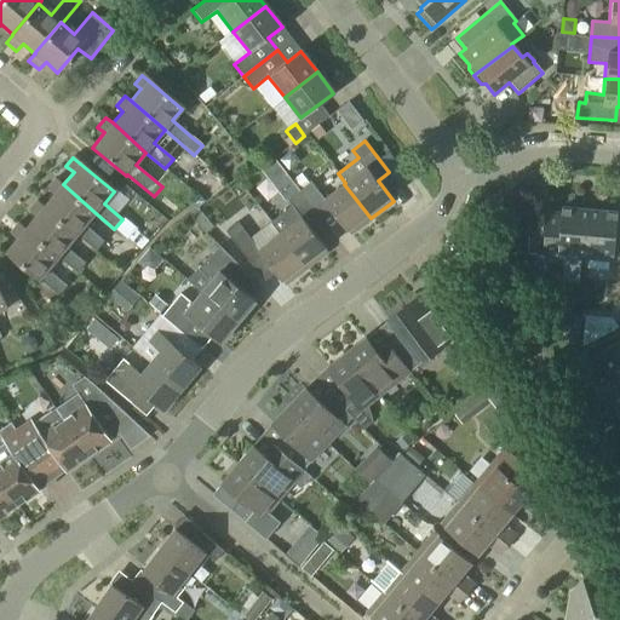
[(275,159),(260,170),(286,201),(287,200),(292,206),(270,223),(305,269),(327,252),(311,231),(322,223),(298,191),(300,190),(275,159)]
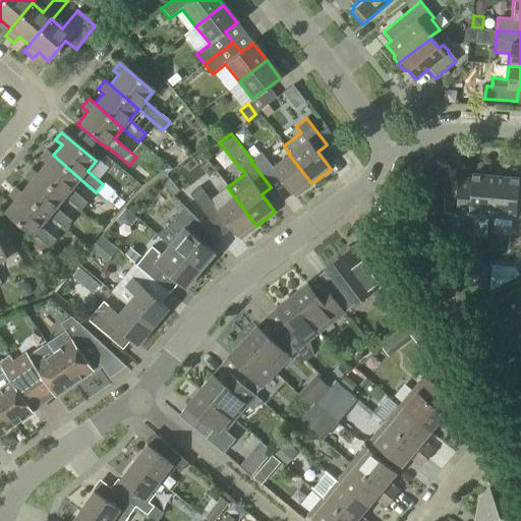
[(80,179),(53,155),(46,150),(39,158),(46,163),(38,174),(65,197),(80,211),(88,203),(71,189),(80,179)]
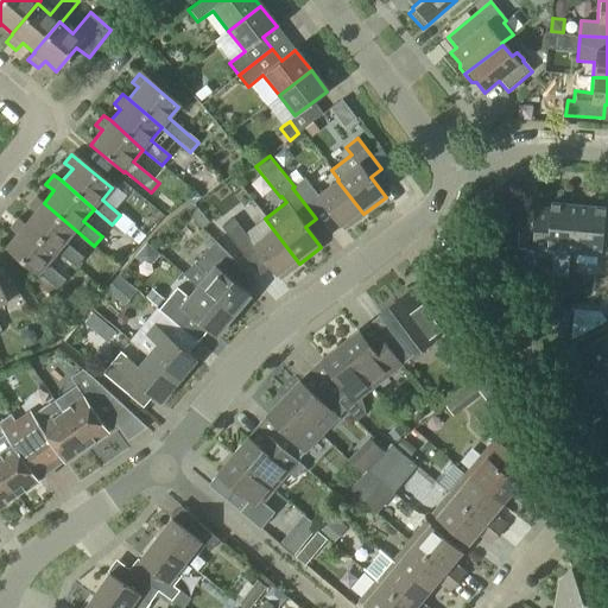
[(363,214),(337,181),(318,196),(305,179),(292,188),(316,219),(328,210),(343,229),(363,214)]
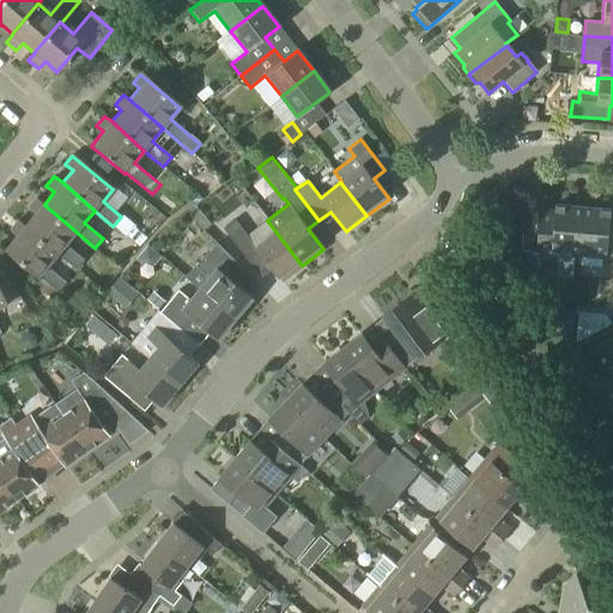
[(77,232),(44,205),(36,198),(28,208),(36,214),(26,226),(58,255),(77,271),(84,261),(66,246),(77,232)]
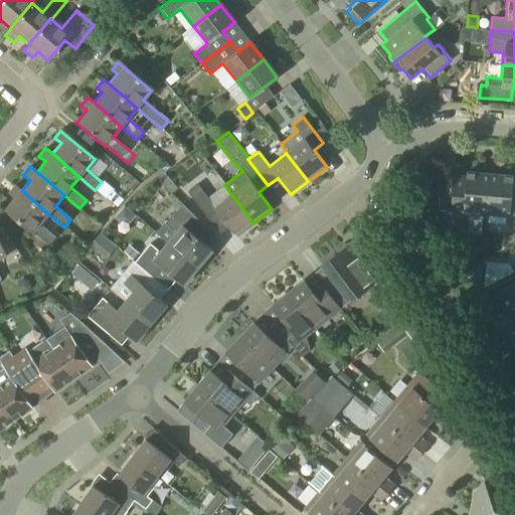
[(430,198),(439,192),(427,173),(418,179),(430,198)]
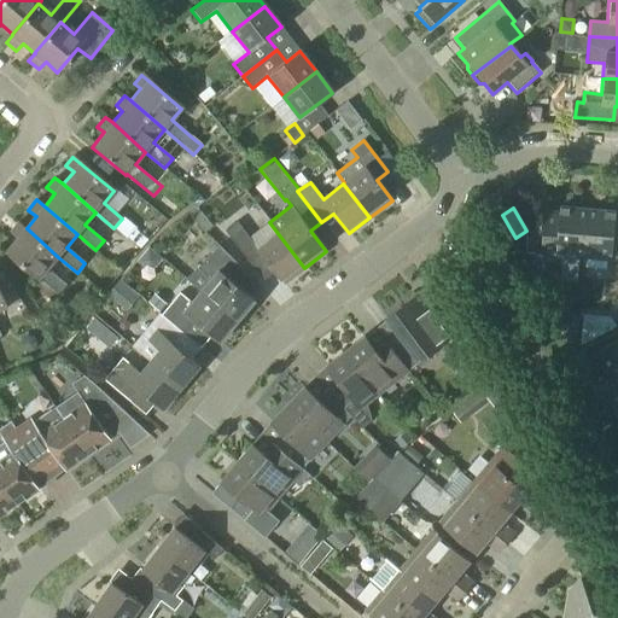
[(582,258),(587,210),(559,208),(558,222),(543,221),(541,251),(554,252),(554,256),(582,258)]
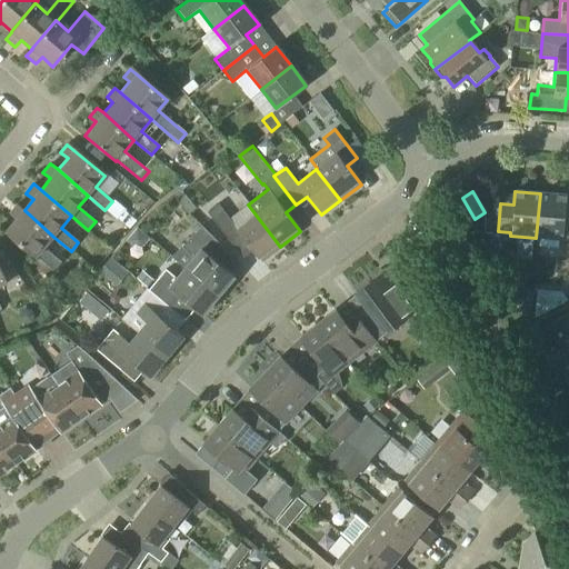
[(540,193),(536,238),(561,240),(561,247),(568,247),(568,218),(563,218),(566,196),(540,193)]
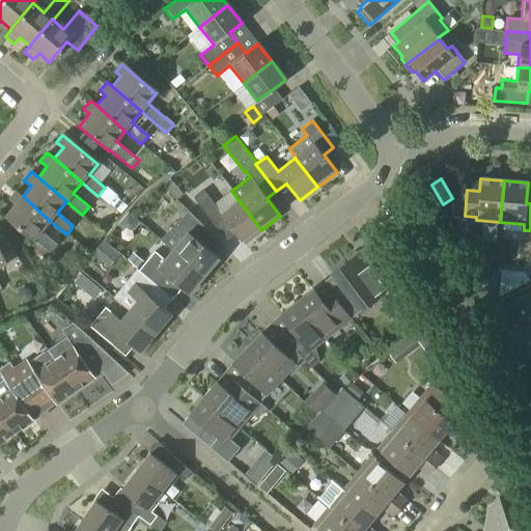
[(50,221),(23,196),(16,191),(7,199),(15,205),(5,217),(33,241),(34,240),(50,253),(57,245),(42,231),(50,221)]
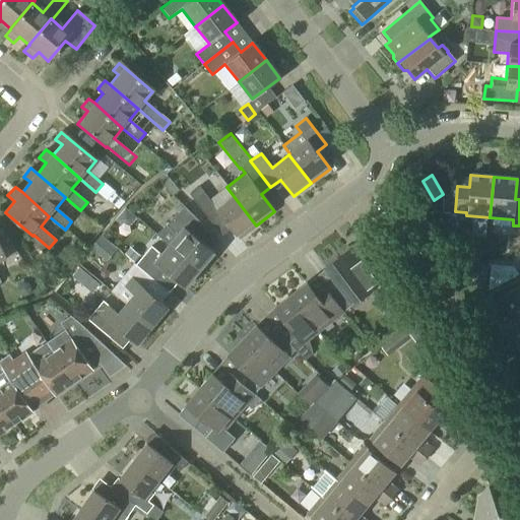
[(256,225),(226,187),(209,200),(199,187),(189,194),(221,237),(231,230),(239,240),(256,225)]
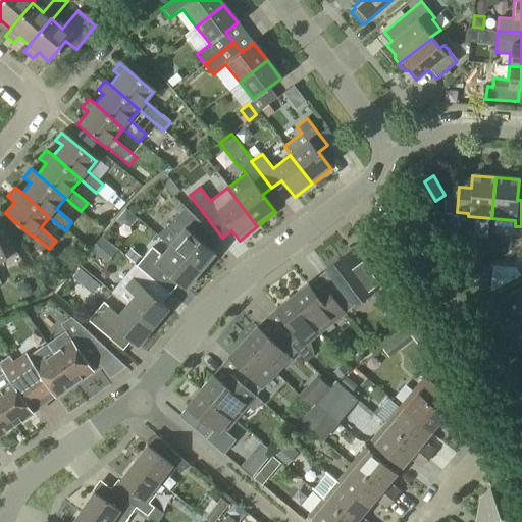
[(185,208),(157,236),(169,247),(200,270),(215,253),(207,246),(196,237),(204,227),(185,208)]
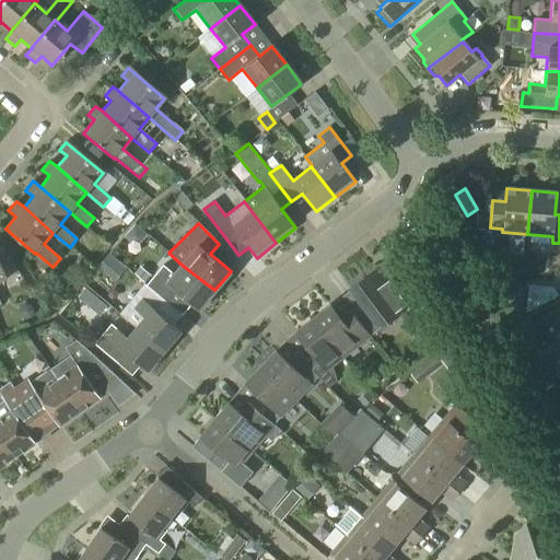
[(353,316),(369,337),(378,329),(380,329),(407,308),(411,313),(423,304),(424,303),(424,302),(424,300),(424,299),(423,296),(403,258),(401,257),(400,256),(398,255),(397,255),(395,255),(393,255),(375,265),(377,268),(348,290),(363,308),(353,316)]
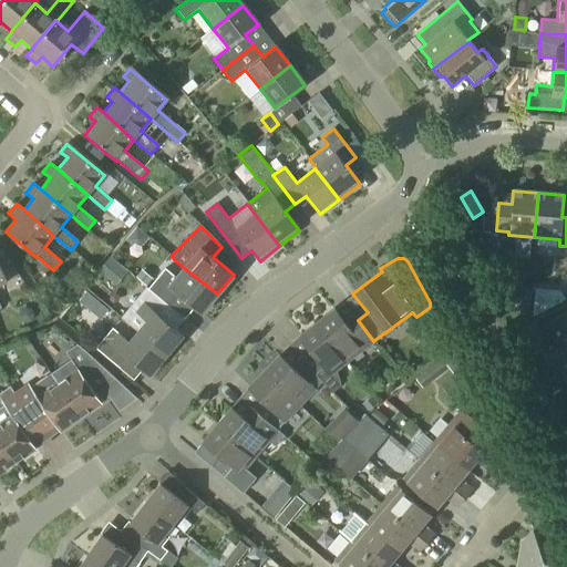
[(99,271),(106,278),(117,266),(110,259),(100,270),(99,271)]
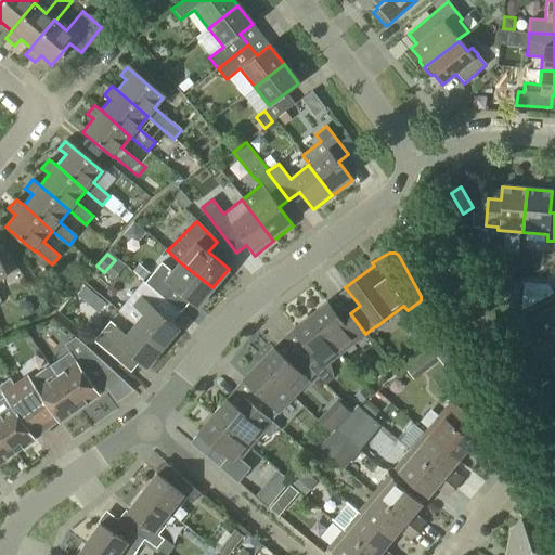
[(52,265),(42,256),(37,262),(47,271),(52,265)]
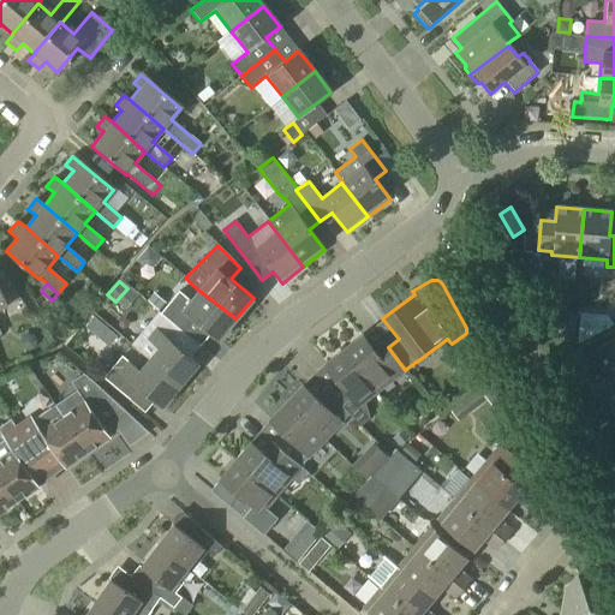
[(161,314),(160,314),(183,333),(193,320),(212,334),(219,340),(236,318),(199,291),(191,302),(179,292),(161,314)]
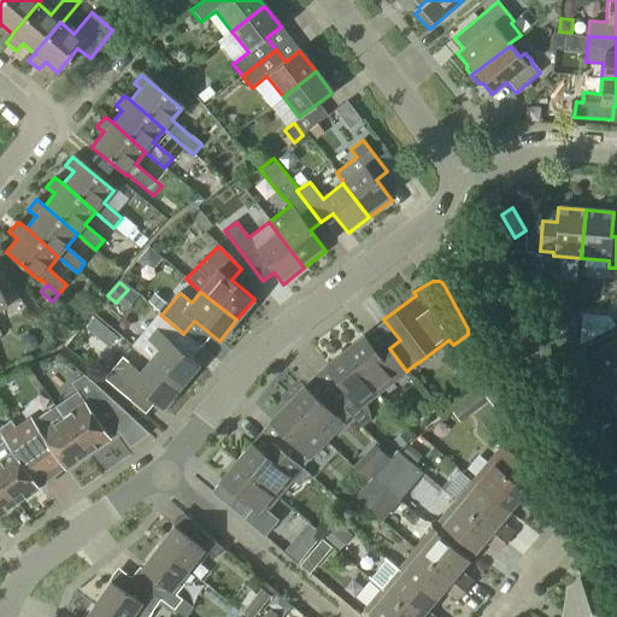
[(159,313),(131,346),(150,362),(181,387),(199,365),(192,359),(175,345),(183,334),(160,315),(162,315),(159,313)]
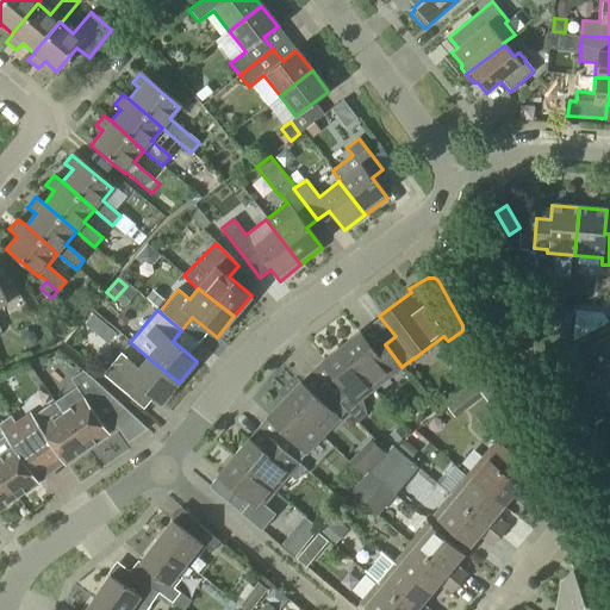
[(573,342),(609,323),(604,312),(576,310),(573,342)]
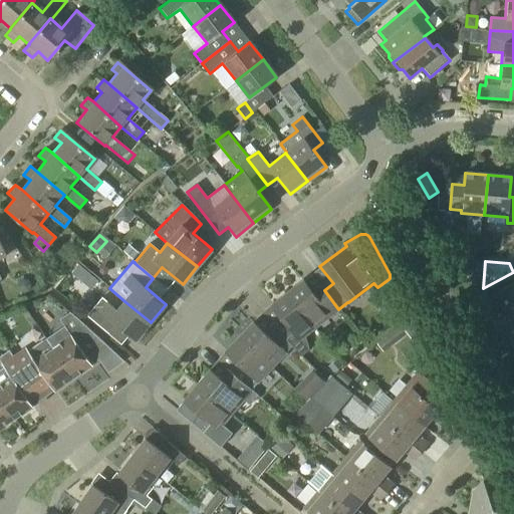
[(71,272),(80,281),(87,273),(77,264),(71,272)]
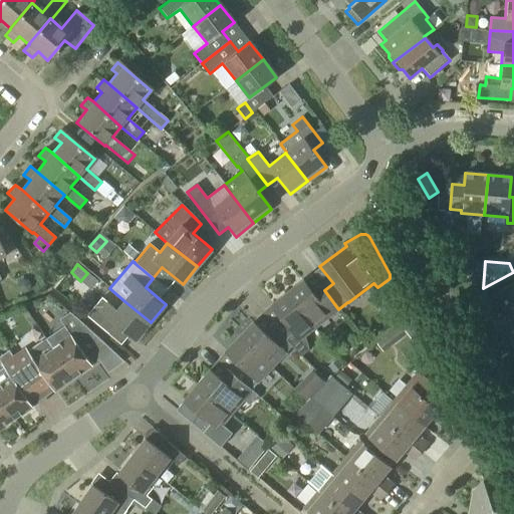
[(338,309),(324,290),(314,298),(300,280),(284,292),(313,329),(329,317),(329,316),(338,309)]
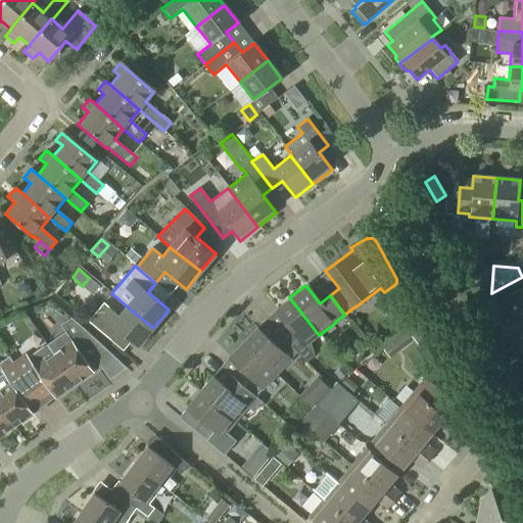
[(311,341),(319,335),(289,297),(274,310),(289,329),(280,336),(296,354),(297,353),(306,363),(315,355),(311,341)]
